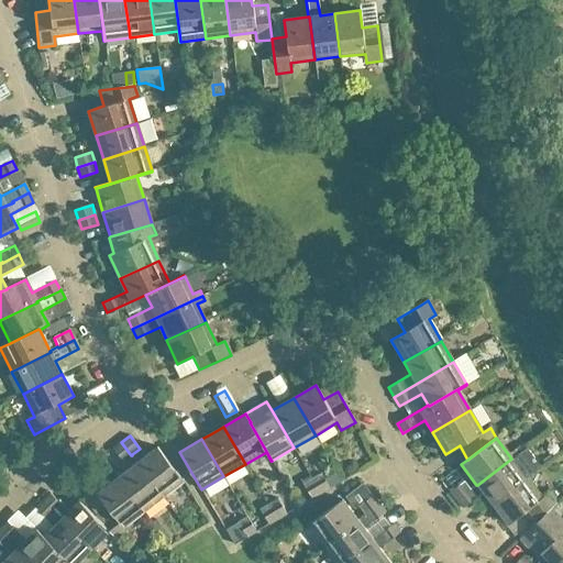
[(164,497),(138,462),(132,455),(131,455),(121,442),(112,449),(129,470),(118,477),(144,512),(164,497)]
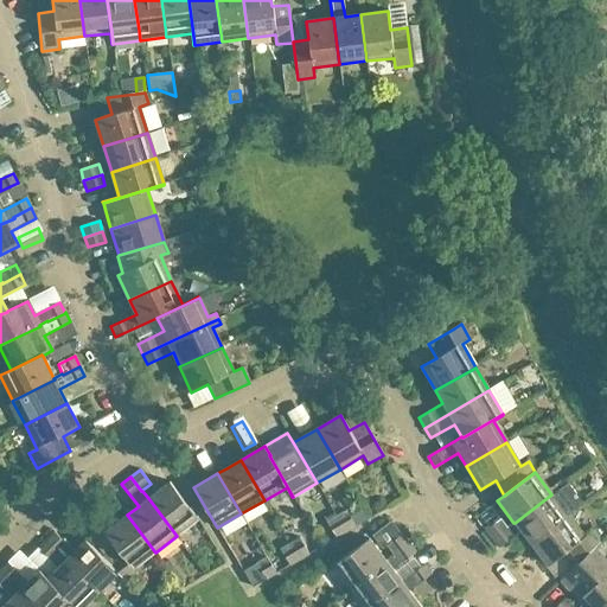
[(170,481),(148,498),(177,536),(198,519),(170,481)]
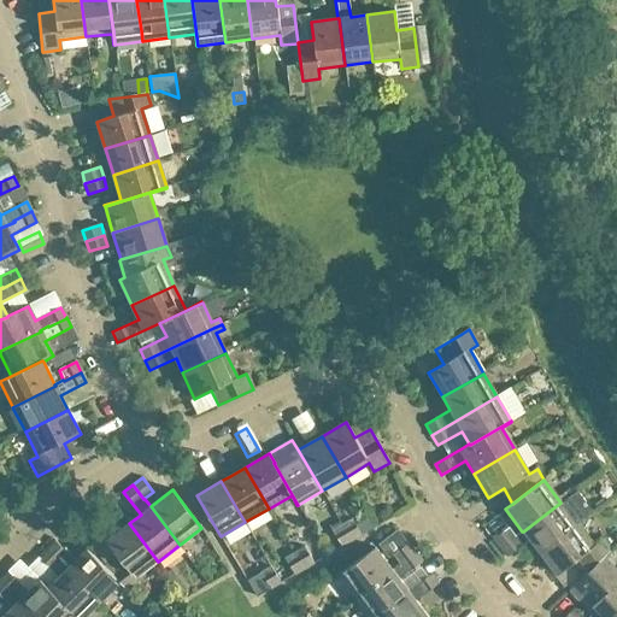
[(560,503),(523,532),(522,532),(515,536),(500,548),(506,558),(530,541),(540,553),(577,524),(560,503)]
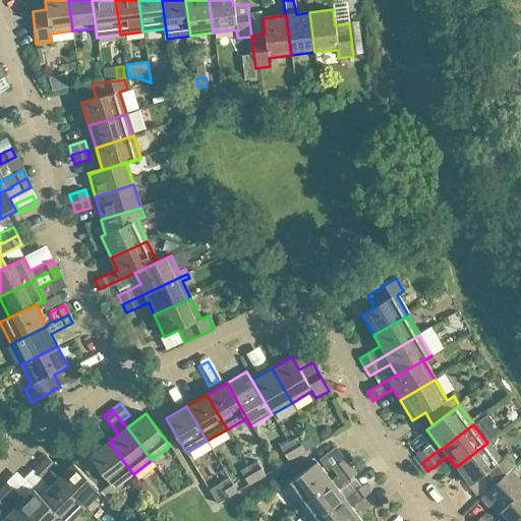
[(305,452),(297,438),(288,443),(296,457),(305,452)]
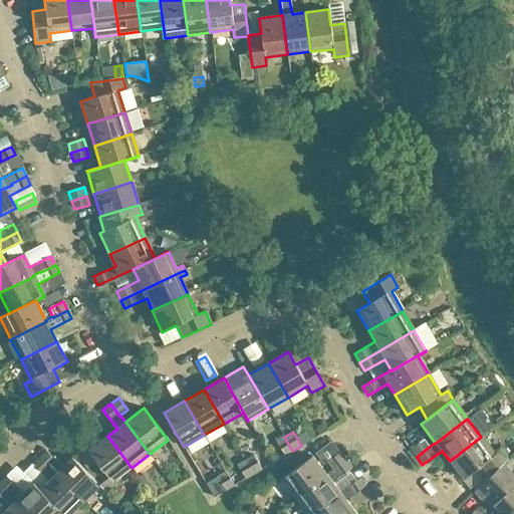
[(112,482),(132,468),(107,436),(88,451),(97,463),(112,482)]
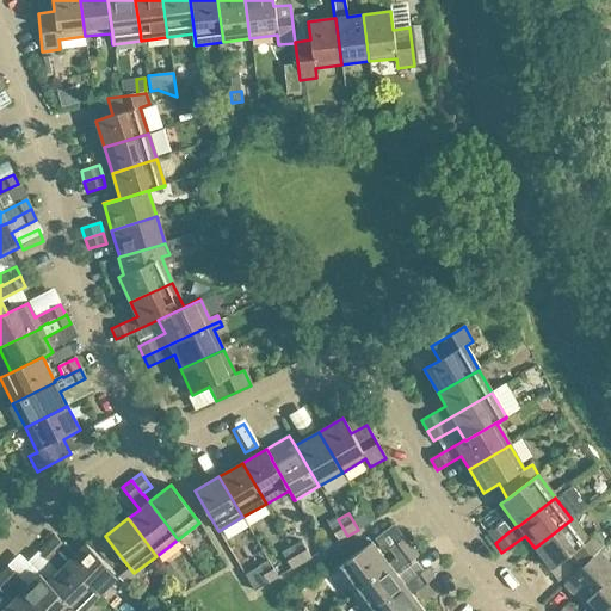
[(347,536),(338,519),(328,524),(338,541),(347,536)]
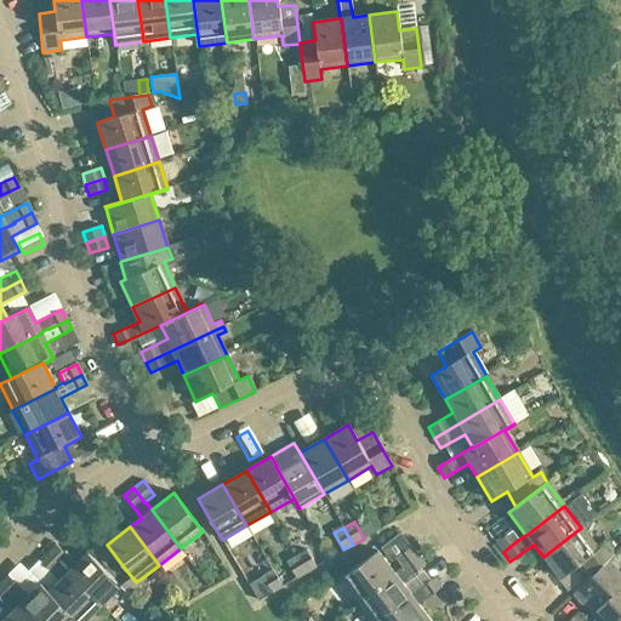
[(614,556),(605,545),(598,550),(581,528),(543,557),(559,580),(575,568),(586,582),(607,562),(607,563),(614,556)]
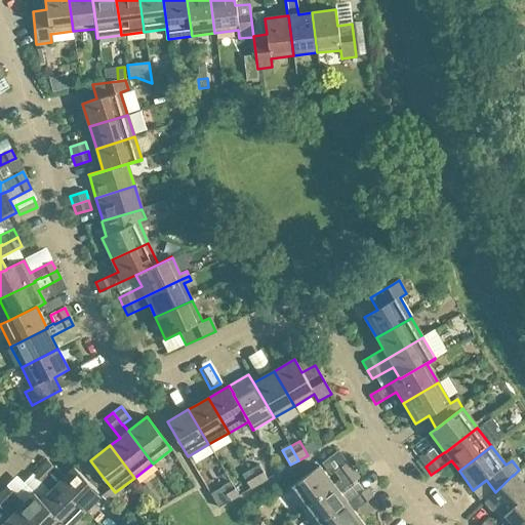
[(426,467),(438,456),(433,449),(419,459),(426,467)]
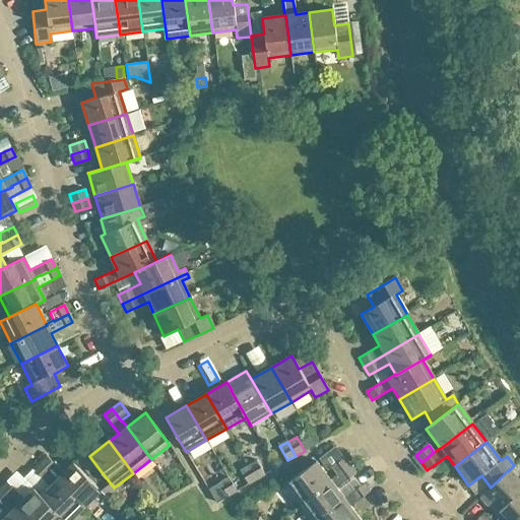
[(57,467),(46,456),(39,462),(50,474),(51,473),(57,467)]
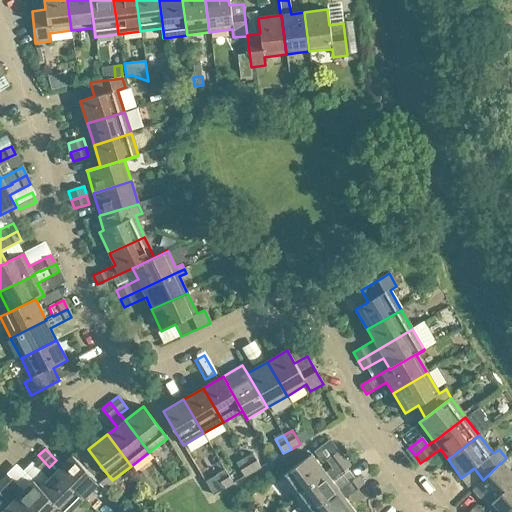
[(331,468),(344,458),(339,450),(326,460),(331,467),(331,468)]
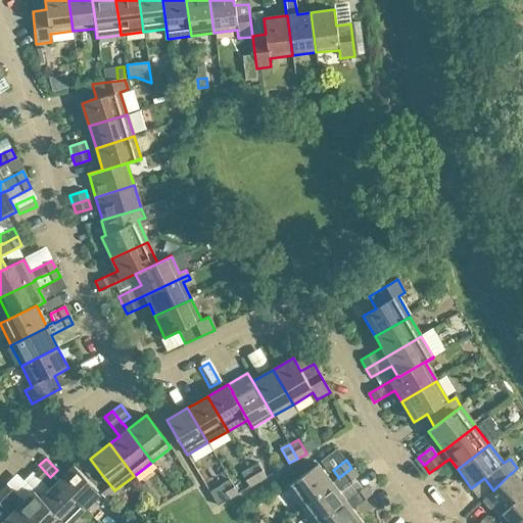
[(266,477),(257,463),(249,468),(257,482),(266,477)]
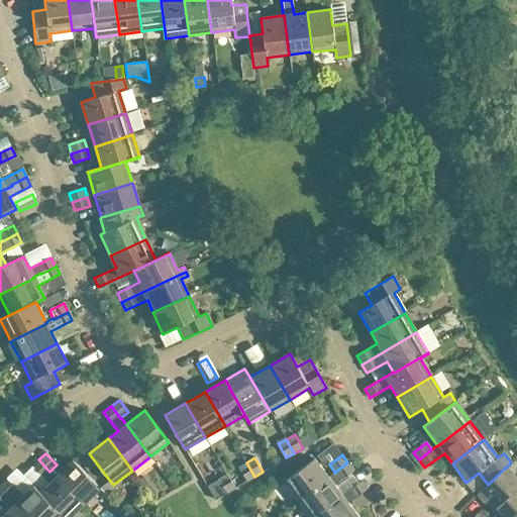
[(314,458),(282,483),(297,501),(328,477),(314,458)]
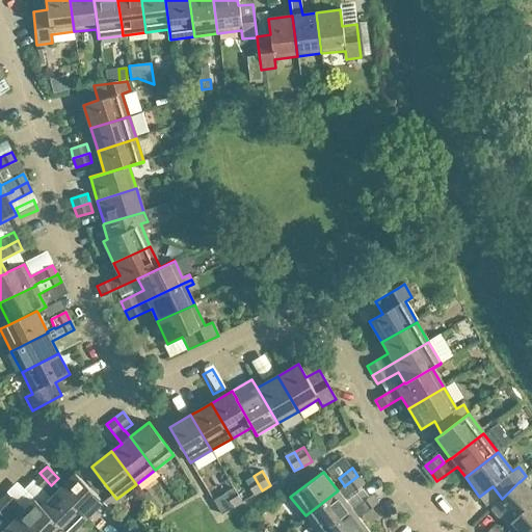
[(34,500),(33,500),(64,531),(74,531),(86,520),(57,490),(52,484),(51,485),(40,473),(32,480),(50,498),(42,507),(34,500)]
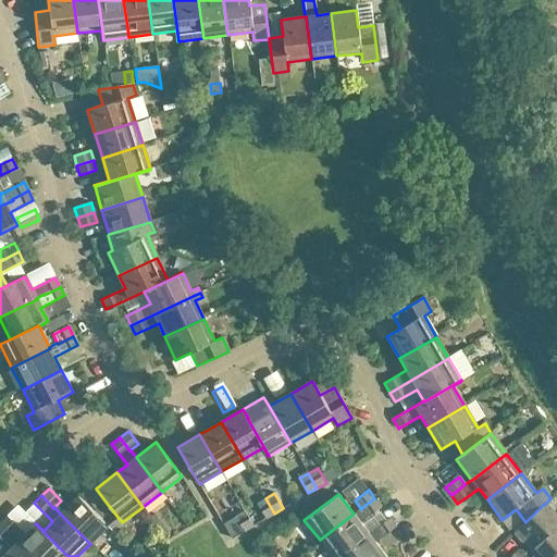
[(94,510),(94,511),(77,495),(60,514),(90,544),(108,527),(109,525),(94,510)]
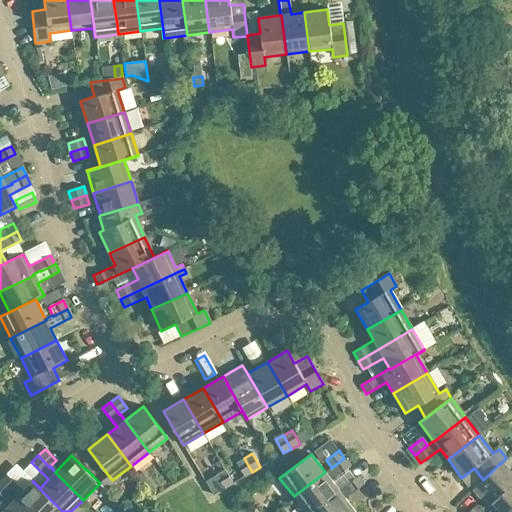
[(252,472),(244,458),(235,463),(244,477),(252,472)]
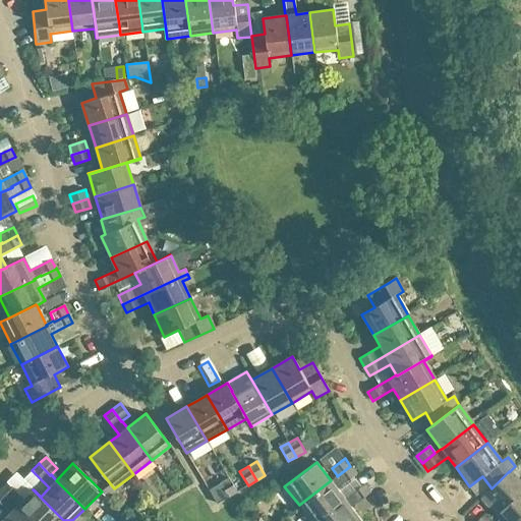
[(337,489),(356,474),(350,466),(337,476),(337,475),(331,480),(299,505),(310,520),(315,520),(345,500),(337,489)]
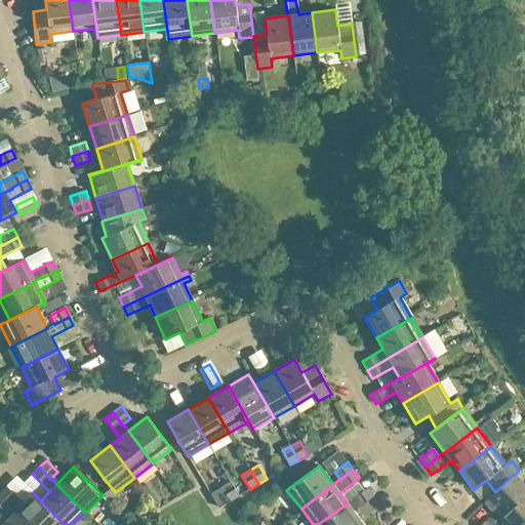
[(115,492),(99,473),(88,481),(103,495),(102,496),(111,506),(120,498),(115,492)]
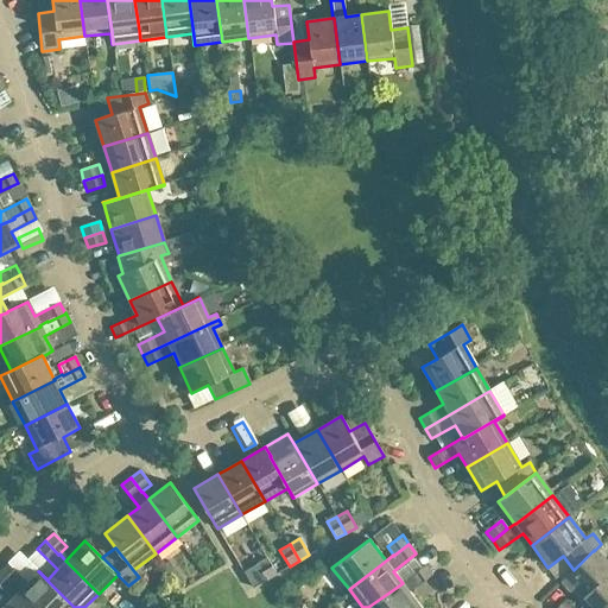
[(571,607),(564,601),(556,607),(572,607),(607,574),(607,564),(594,551),(594,550),(574,570),(561,582),(578,601),(571,607)]
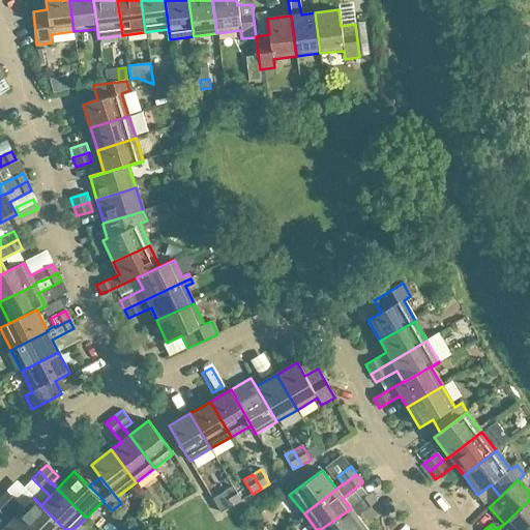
[(240,500),(232,486),(224,491),(232,505),(240,500)]
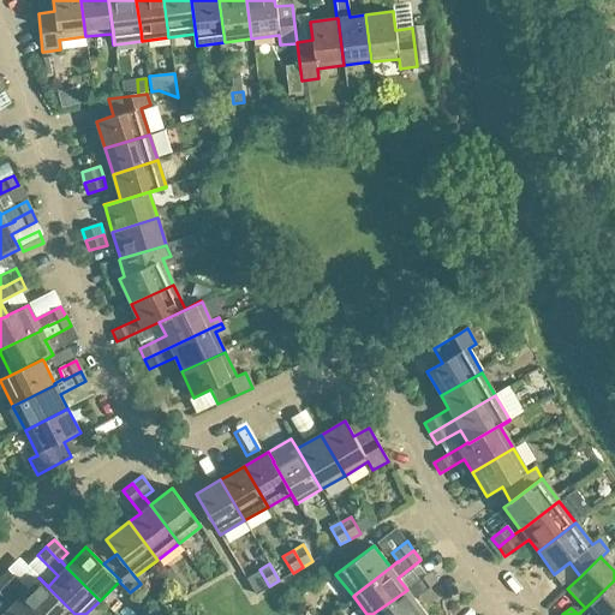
[(21,583),(6,569),(0,575),(0,579),(12,591),(21,583)]
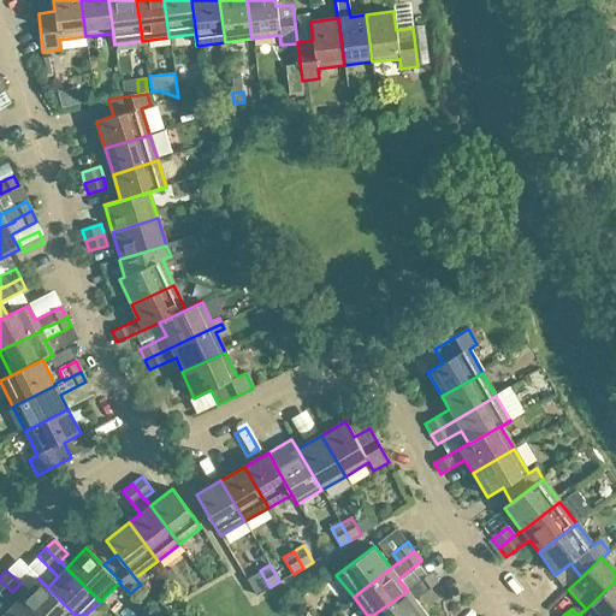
[(431,573),(415,585),(422,594),(438,582),(431,573)]
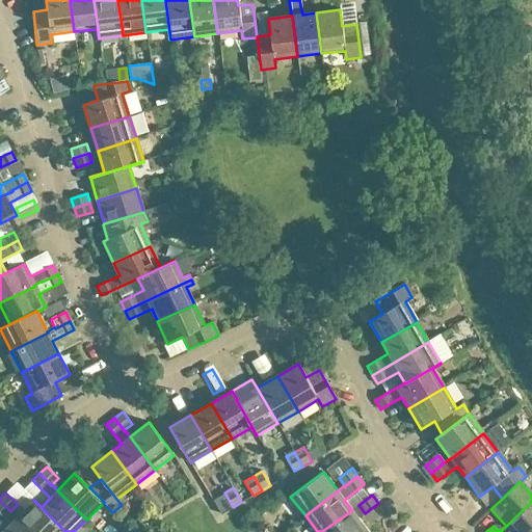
[(63,531),(64,531),(33,500),(17,517),(31,531),(58,531),(61,530),(63,531)]
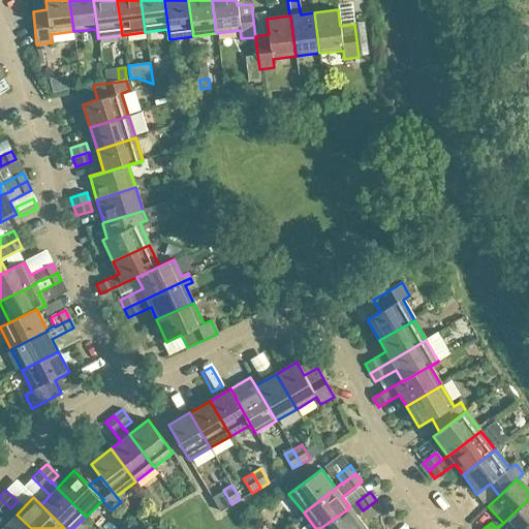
[(10,508),(0,498),(0,511),(3,516),(10,508)]
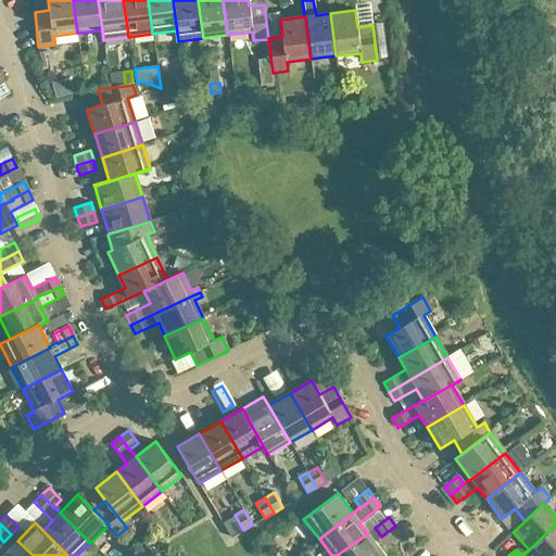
[(302,523),(290,531),(298,544),(311,535),(302,523)]
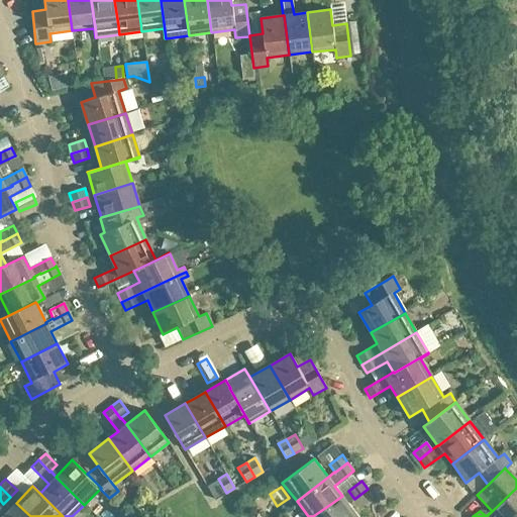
[(516,516),(516,488),(487,516),(516,516)]
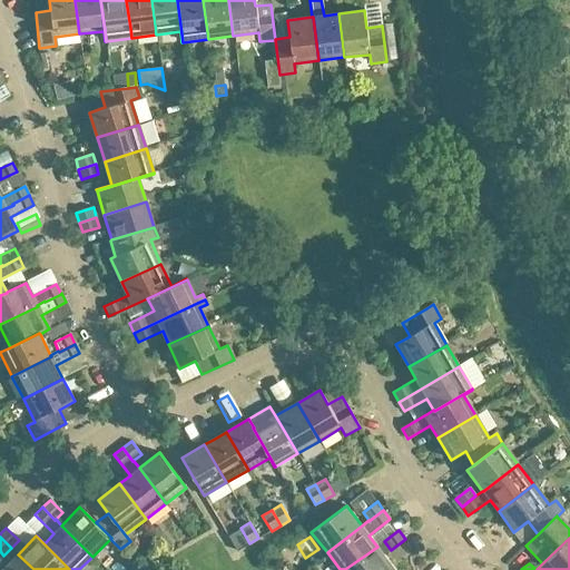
[(345,569),(387,569),(393,567),(384,554),(391,550),(384,541),(377,547),(345,569)]
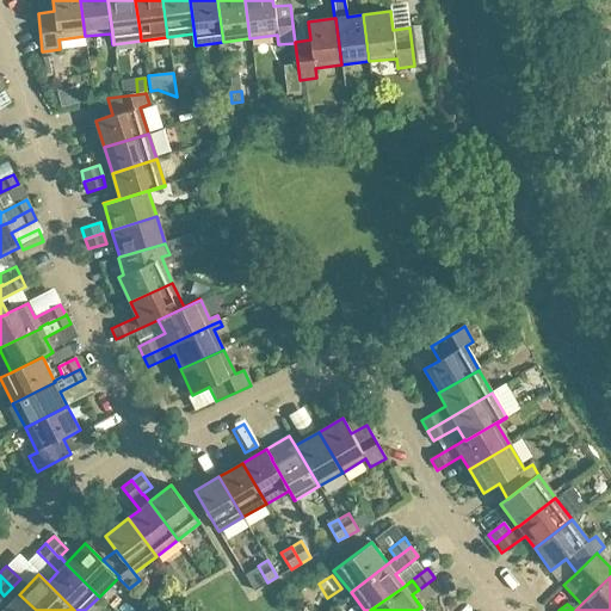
[(36,610),(19,594),(1,610),(36,610)]
